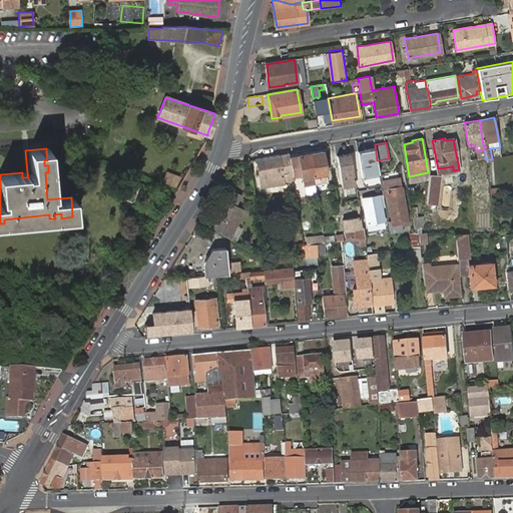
[(358,151),(362,176),(379,173),(374,148),(358,151)]
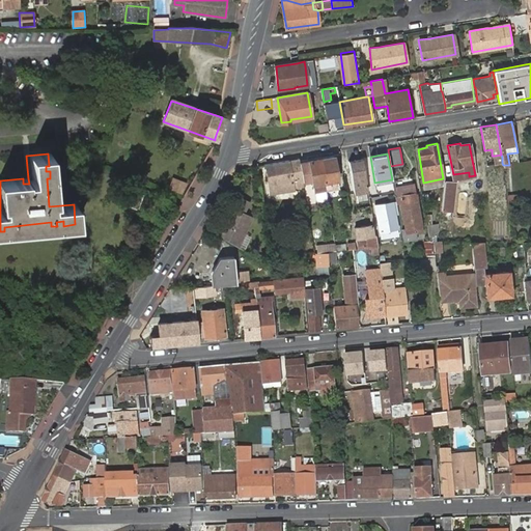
[(322,159),(328,190),(329,189),(328,186),(329,186),(334,185),(338,185),(333,157),(322,159)]
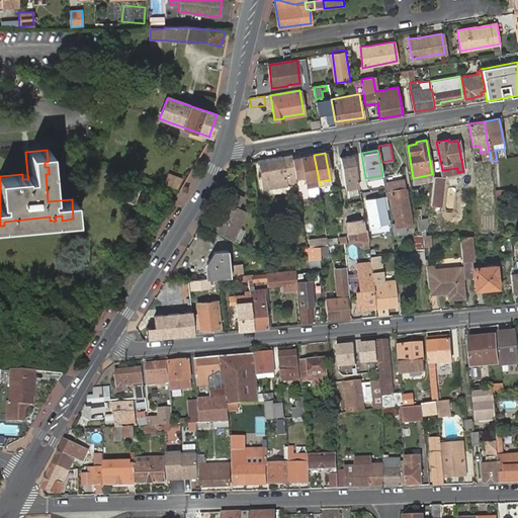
[(358,186),(352,153),(339,155),(345,189),(358,186)]
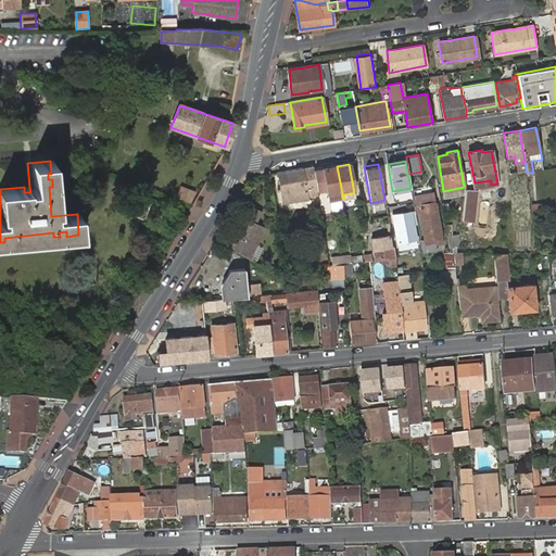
[(307,197),(318,194),(316,186),(314,171),(313,166),(278,172),(283,202),(307,199),(307,197)]
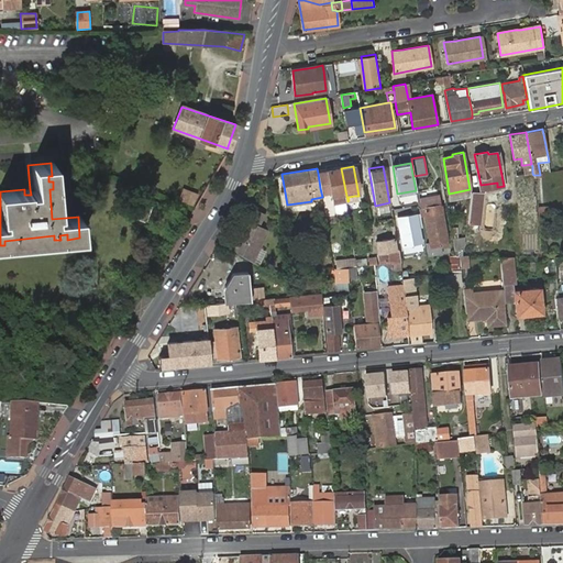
[(318,173),(320,188),(331,187),(334,203),(348,201),(341,168),(318,173)]
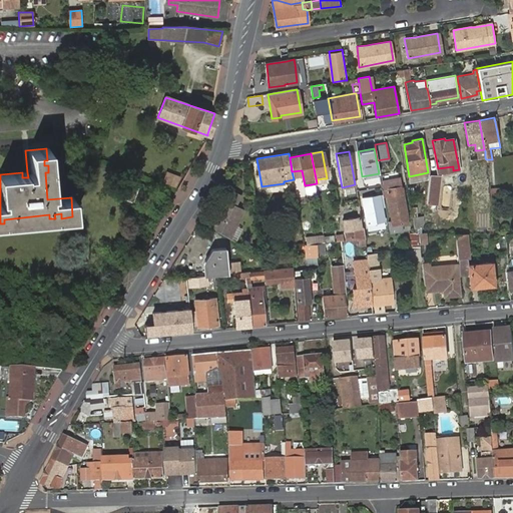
[(166,172),(163,183),(176,185),(178,174),(166,172)]
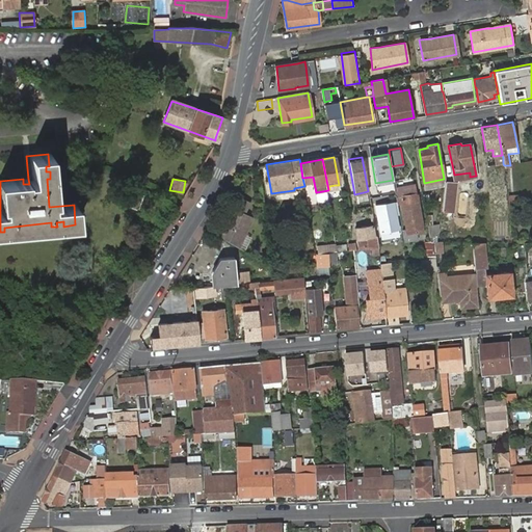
[(426,189),(443,187),(444,179),(424,183),(426,189)]
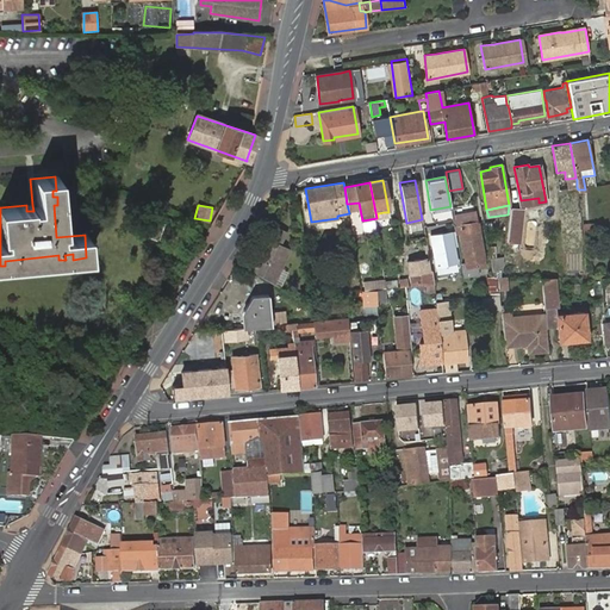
[(522,210),(511,209),(506,240),(518,242),(522,210)]
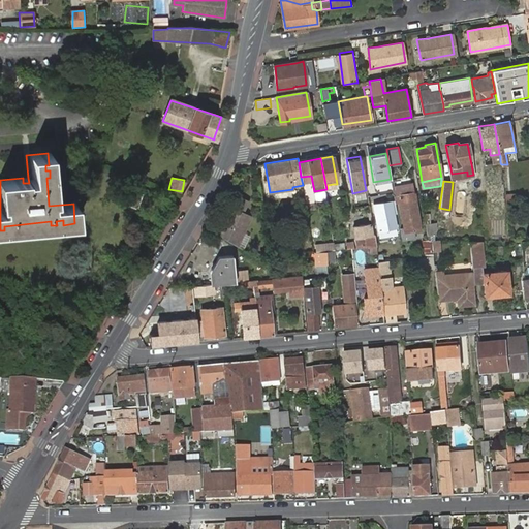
[(394,192),(394,195),(395,201),(400,200),(403,226),(399,226),(400,232),(401,238),(413,237),(413,230),(419,229),(415,195),(412,192),(411,183),(398,184),(399,187),(394,187),(394,192)]
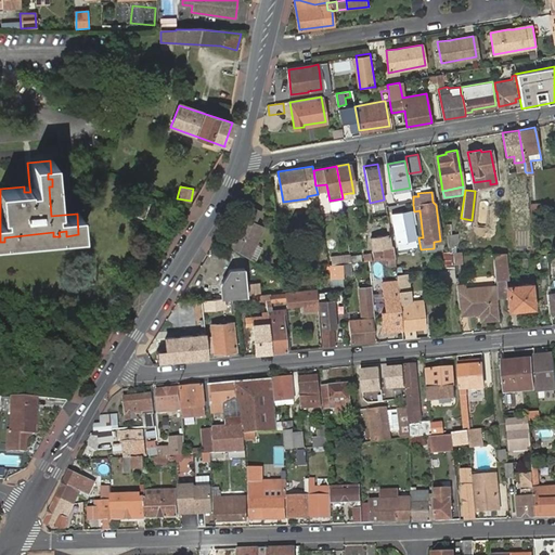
[(140,220),(146,205),(137,199),(130,216),(140,220)]
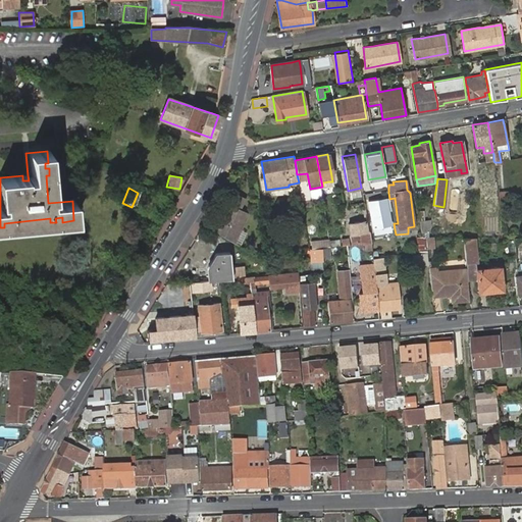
[(345,201),(343,190),(335,191),(336,202),(345,201)]
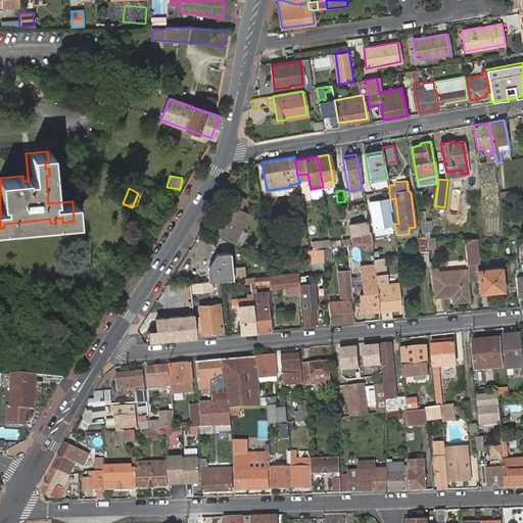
[(231,194),(214,230),(234,242),(247,214),(240,210),(244,201),(231,194)]
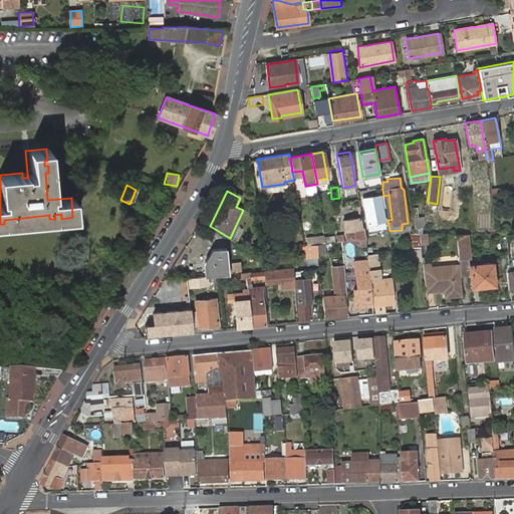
[(367,225),(383,221),(378,195),(363,198),(367,225)]
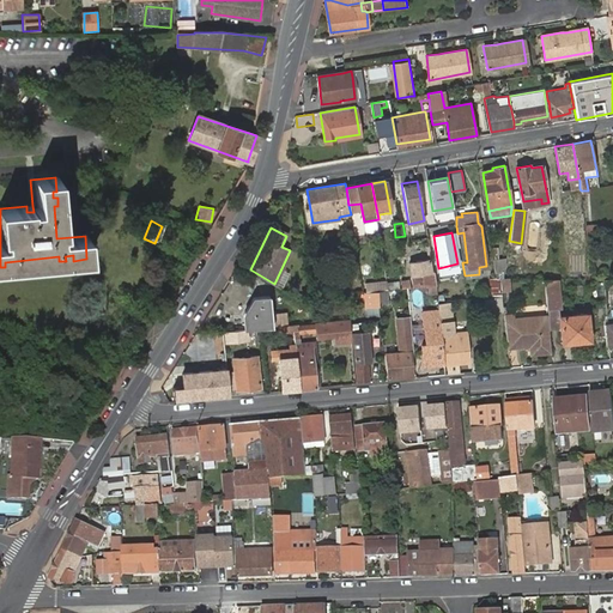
[(429,284),(436,283),(435,269),(432,269),(430,259),(411,262),(413,275),(416,285),(429,284)]
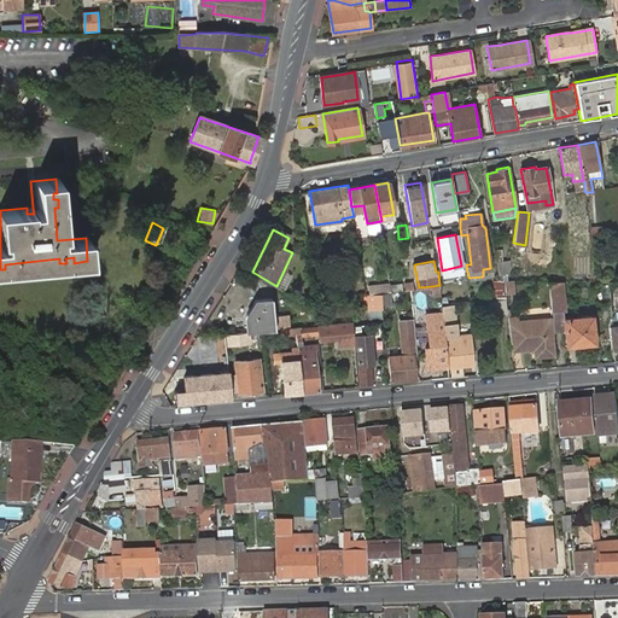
[(507,274),(509,261),(495,261),(497,274),(500,274),(501,280),(503,280),(506,280),(506,274),(507,274)]
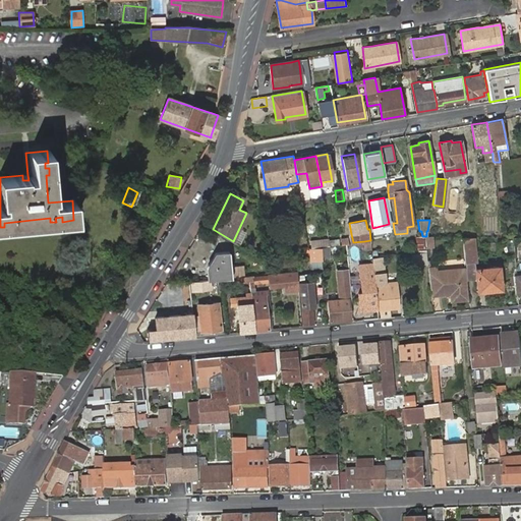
[(314,235),(307,236),(309,246),(315,246),(314,235)]
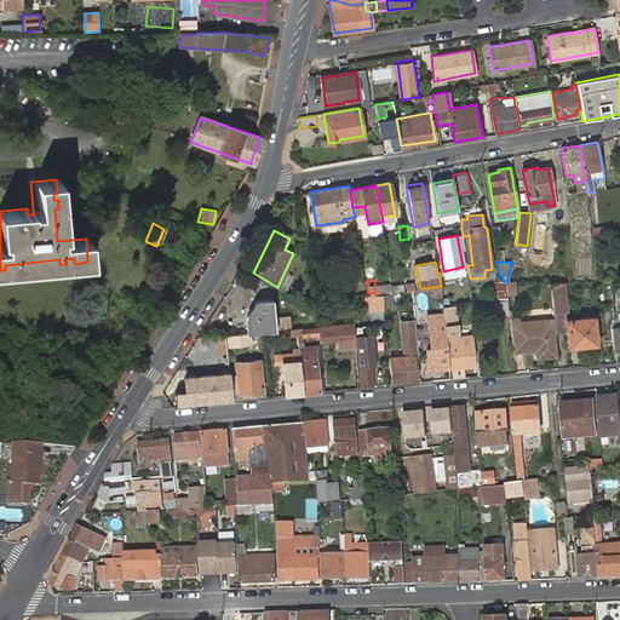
[(505,286),(505,281),(503,281),(494,281),(497,300),(506,299),(506,294),(505,286)]
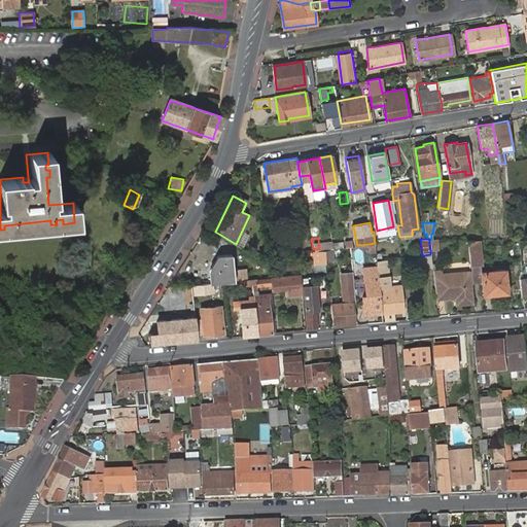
[(431,239),(429,239),(429,243),(430,250),(438,249),(437,239),(431,239)]
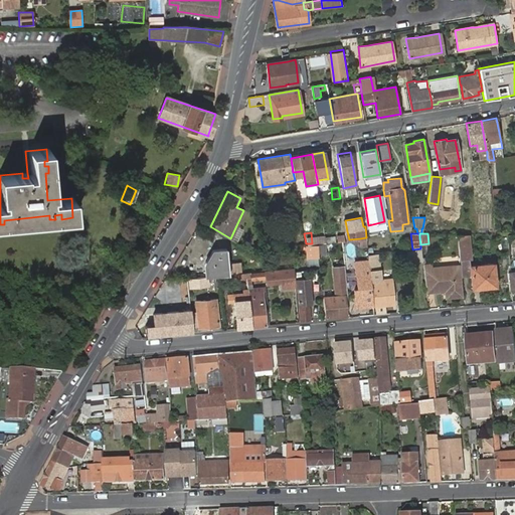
[(469,259),(466,234),(457,234),(459,260),(469,259)]
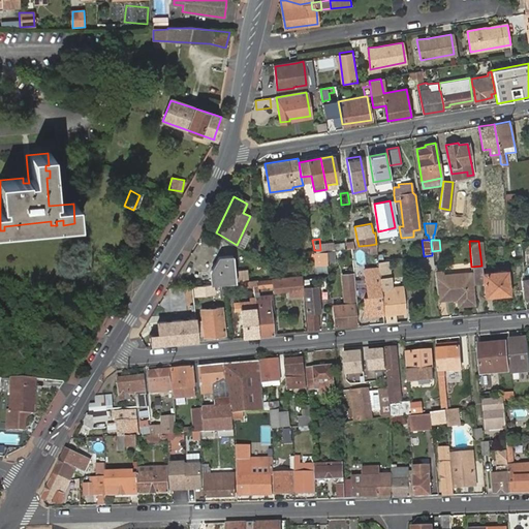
[(327,261),(327,250),(315,251),(316,265),(328,265),(327,261)]
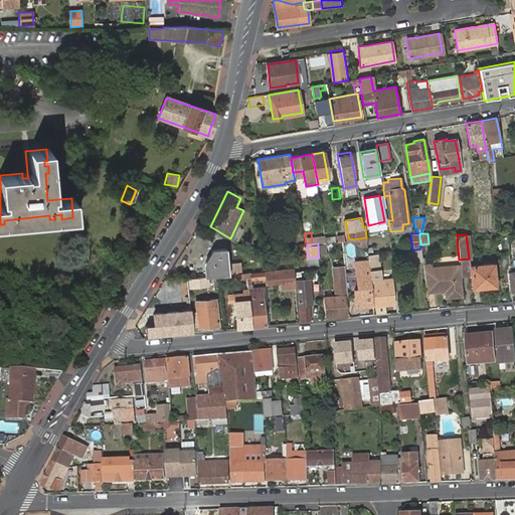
[(211,275),(218,274),(227,273),(232,272),(240,272),(240,264),(226,265),(224,246),(211,248),(203,263),(204,275),(211,275)]
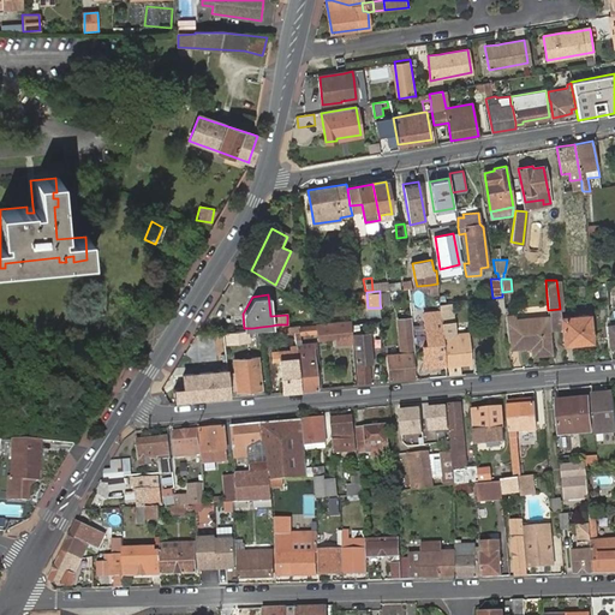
[(505,314),(502,297),(493,298),(484,298),(487,316),(505,314)]
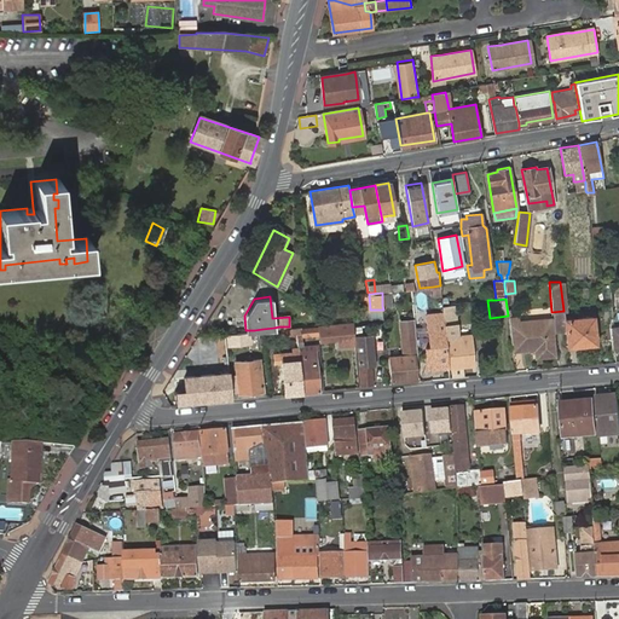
[(455,304),(451,304),(441,305),(444,317),(444,319),(444,323),(452,323),(452,319),(456,319),(455,304)]
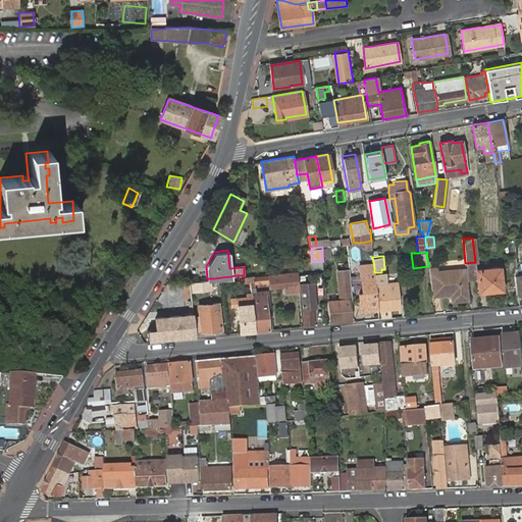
[(374,272),(374,271),(373,263),(359,264),(360,272),(361,293),(358,294),(360,311),(377,309),(374,272)]
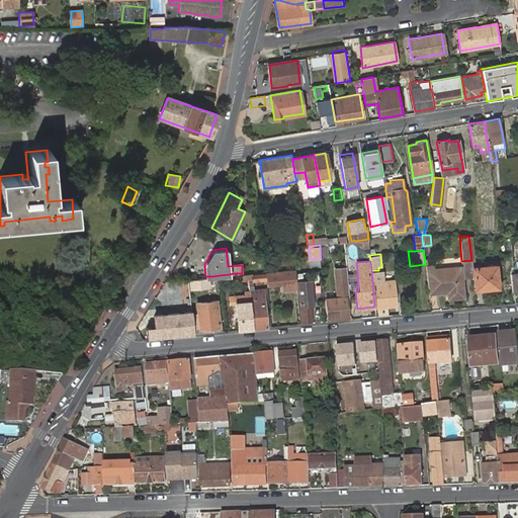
[(465,298),(462,266),(433,269),(432,264),(425,265),(428,293),(443,292),(446,292),(446,295),(447,299),(465,298)]
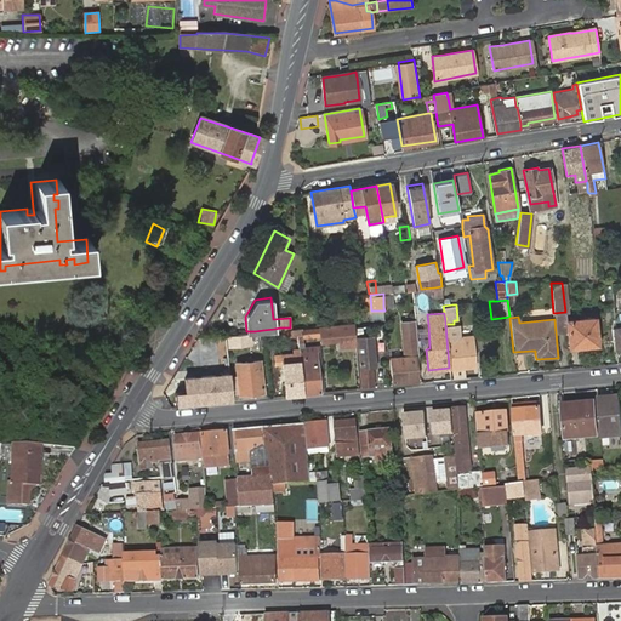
[(580,341),(596,340),(594,318),(567,320),(569,347),(580,346),(580,341)]
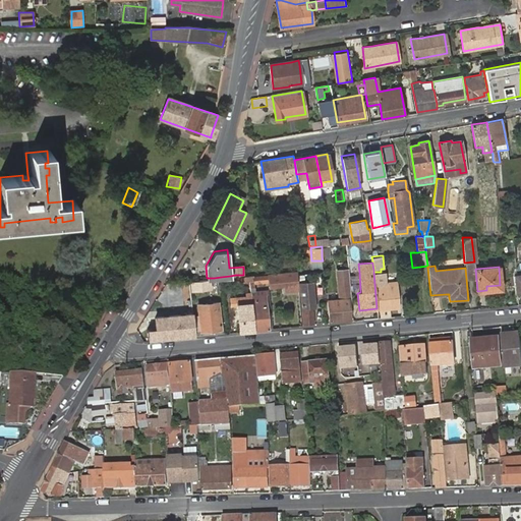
[(297,275),(297,273),(297,269),(284,270),(285,275),(285,284),(298,283),(297,275)]
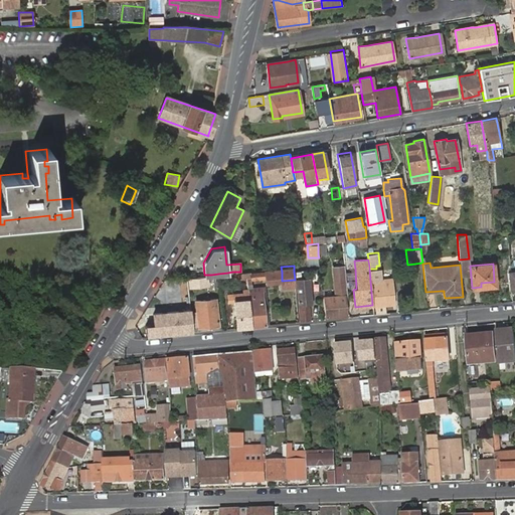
[(346,309),(348,309),(344,266),(332,267),(335,296),(324,297),(326,317),(346,315),(346,309)]
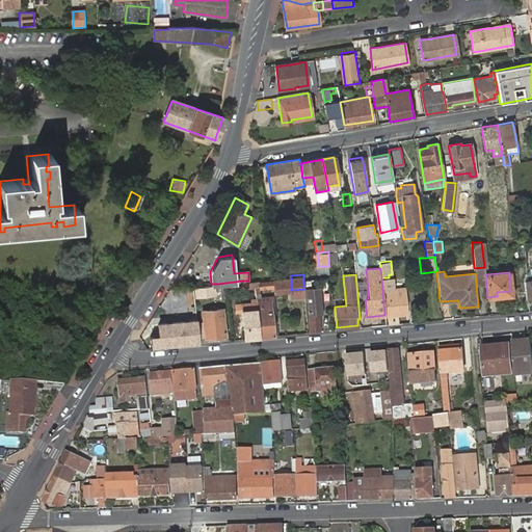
[(259,282),(258,280),(255,280),(256,290),(256,293),(260,293),(260,289),(274,287),(281,287),(280,282),(291,281),(290,275),(275,277),(273,277),(273,280),(259,282)]
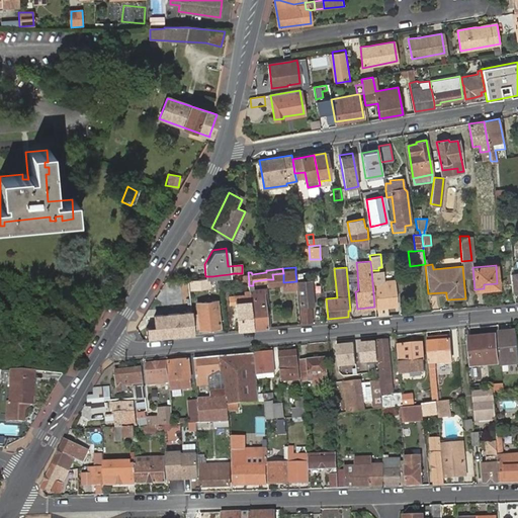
[(249,282),(248,272),(242,273),(234,273),(235,283),(249,282)]
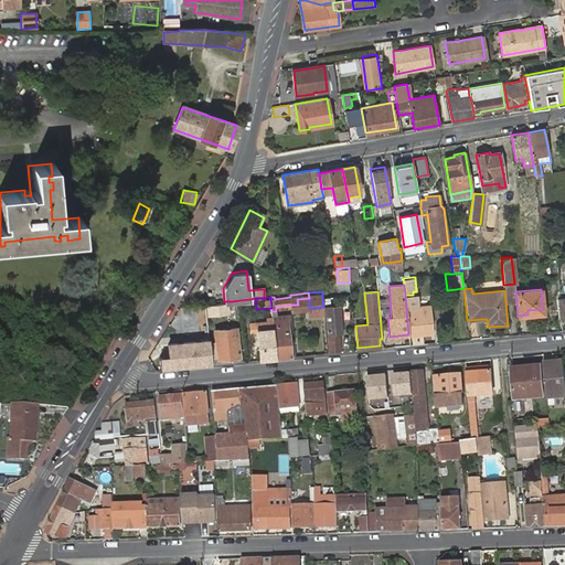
[(339,298),(322,298),(323,307),(333,307),(333,309),(339,309),(339,298)]
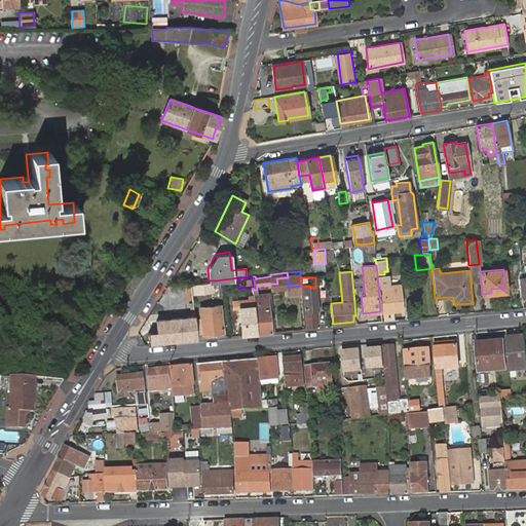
[(209,280),(193,283),(194,291),(212,290),(212,289),(216,288),(216,280),(209,280)]
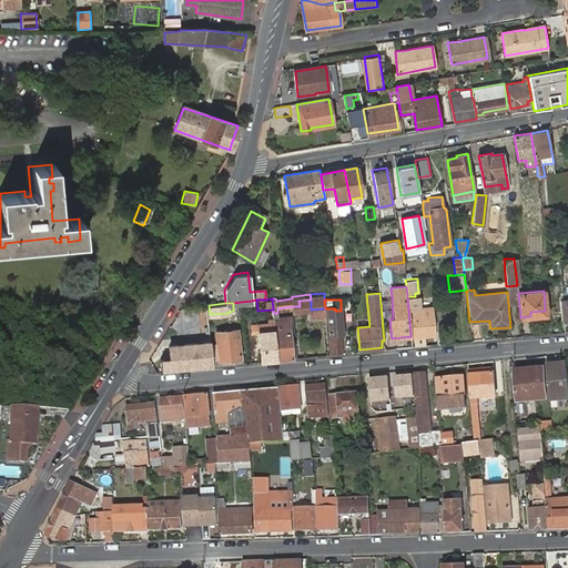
[(325,308),(325,314),(326,318),(332,318),(332,314),(335,314),(335,311),(335,308),(325,308)]
